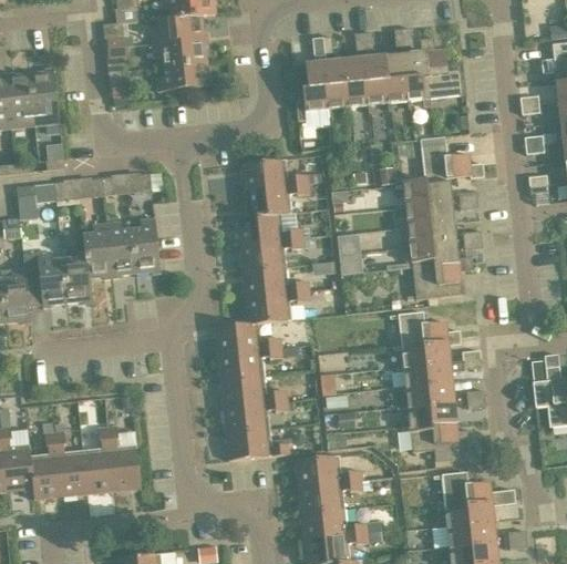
[(115,0),(116,9),(134,7),(133,0),(115,0)]
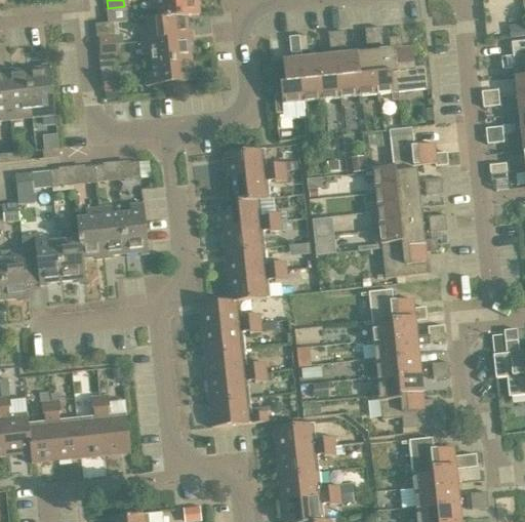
[(158,15),(151,15),(151,17),(190,13),(190,14),(202,13),(200,0),(150,0),(151,8),(157,8),(158,15)]
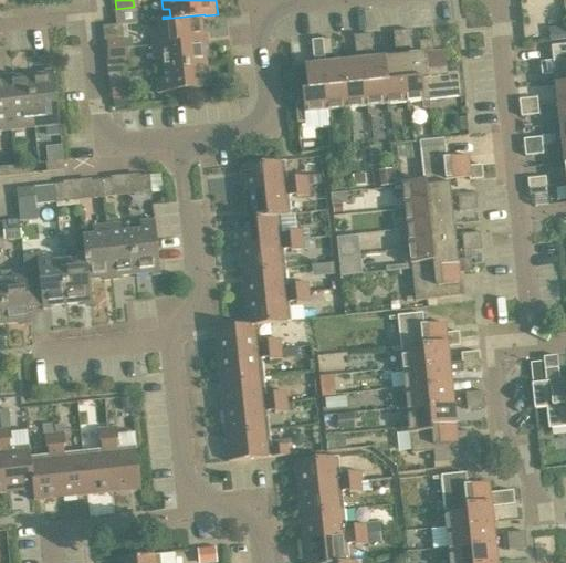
[(150,29),(153,44),(207,38),(205,16),(205,14),(163,19),(163,17),(156,18),(157,28),(150,29)]
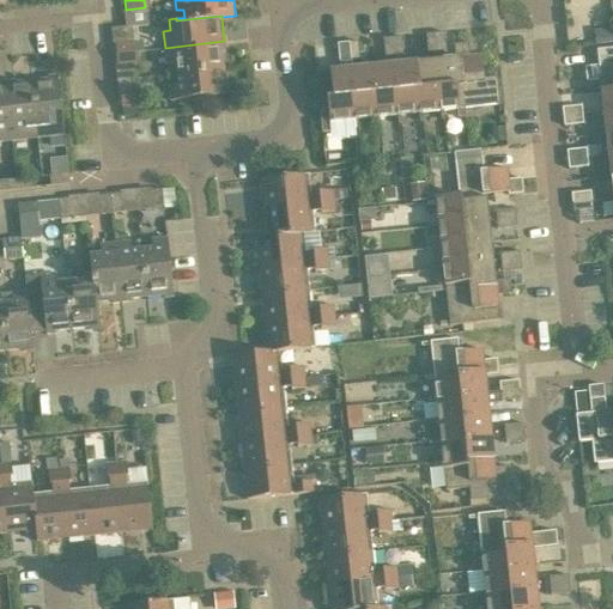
[(443,30),(435,31),(437,50),(445,49),(443,30)]
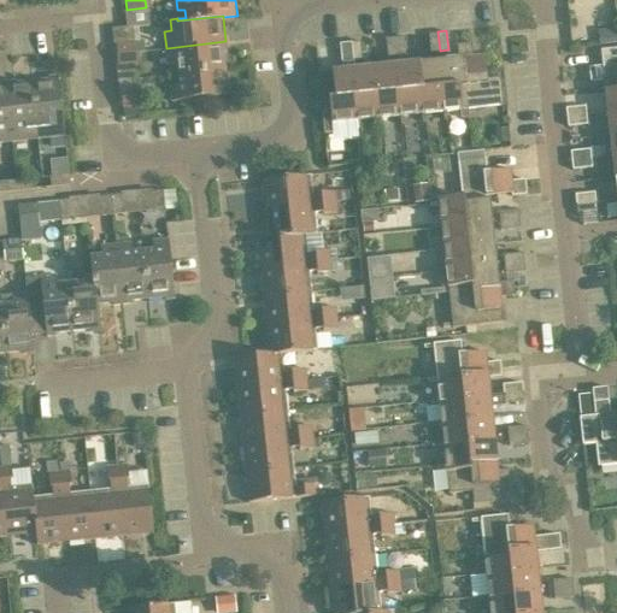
[(440,51),(438,31),(428,31),(430,51),(440,51)]
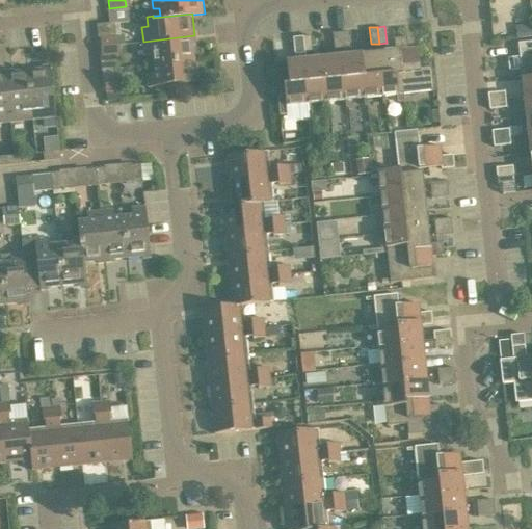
[(342,47),(340,30),(333,31),(334,48),(342,47)]
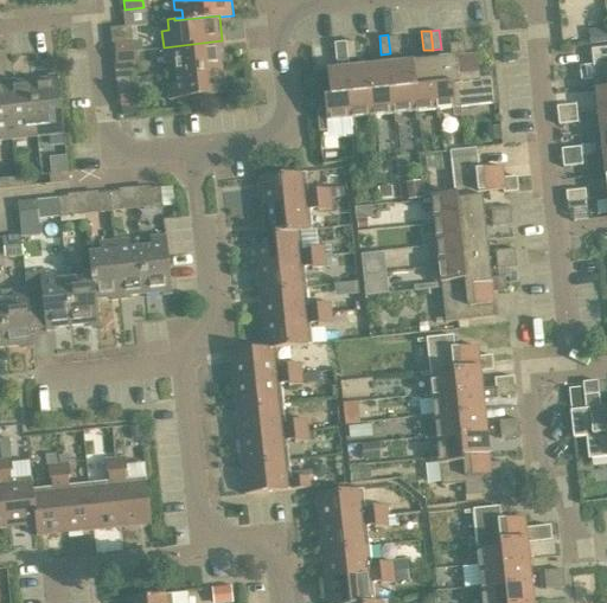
[(397,34),(388,34),(390,53),(400,53),(397,34)]
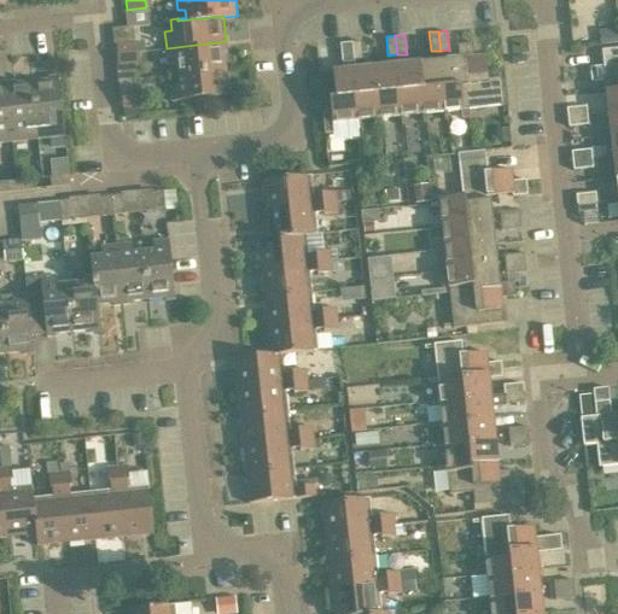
[(116,41),(116,53),(136,51),(135,39),(116,41)]
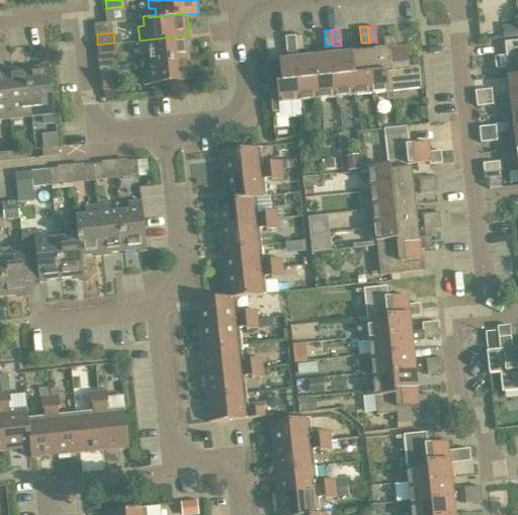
[(303,32),(294,33),(296,50),(305,50),(303,32)]
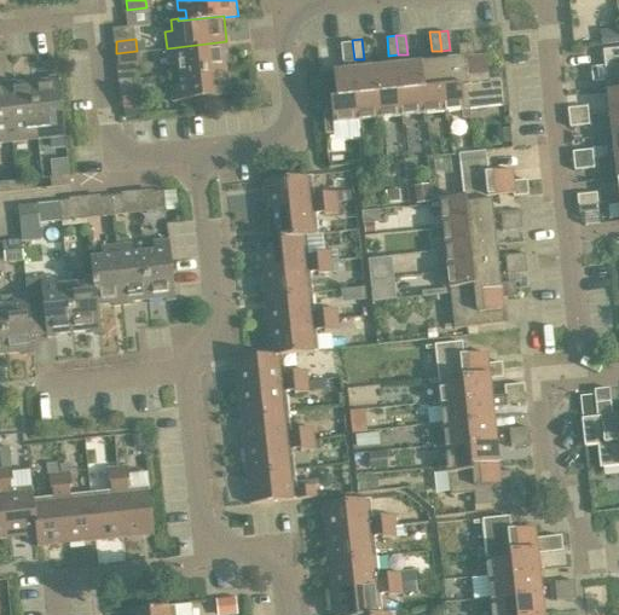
[(354,59),(352,40),(343,41),(345,61),(354,59)]
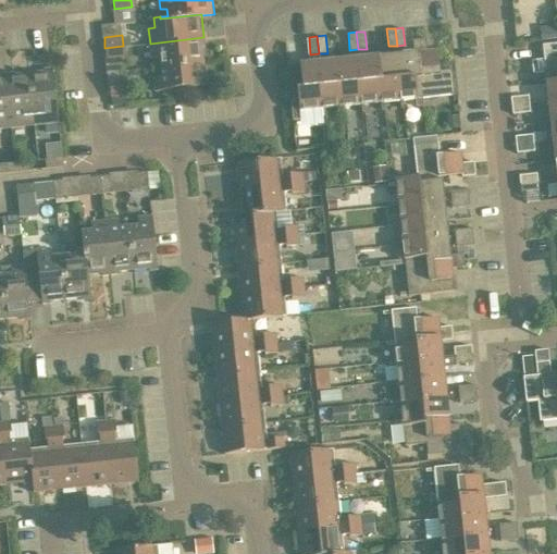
[(158,56),(159,65),(206,60),(203,37),(150,44),(151,57),(158,56)]
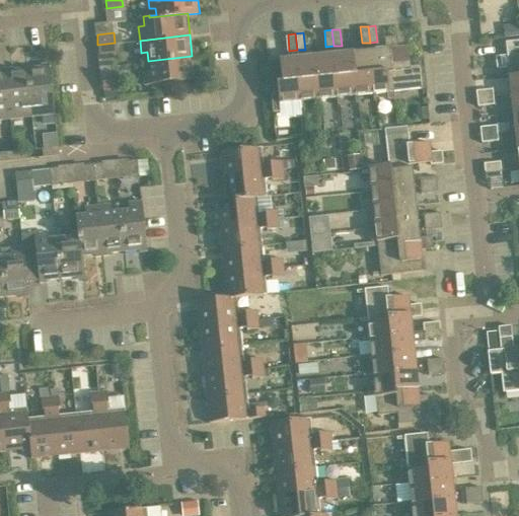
[(383,35),(385,47),(389,47),(391,69),(386,70),(388,90),(423,86),(421,63),(410,65),(408,45),(397,46),(396,34),(383,35)]
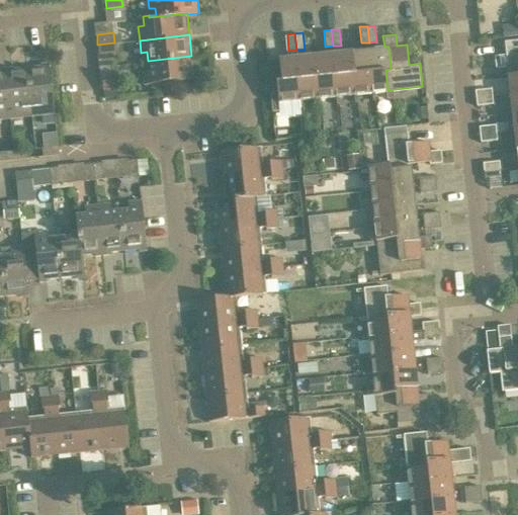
[(508,65),(509,75),(517,73),(517,38),(505,40),(506,53),(495,55),(496,66),(508,65)]
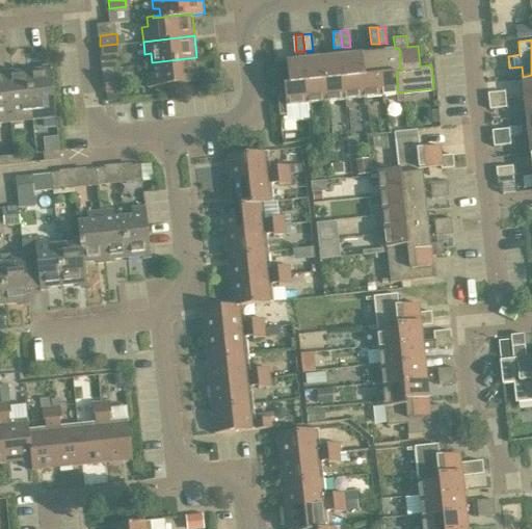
[(117,44),(100,46),(101,55),(118,53),(117,44)]
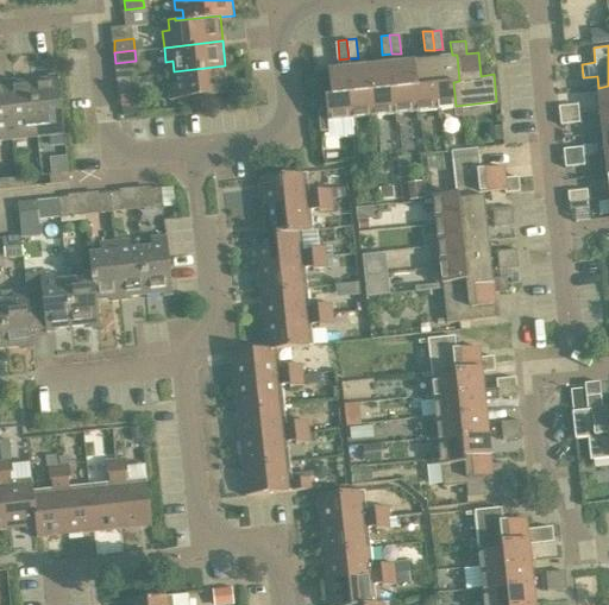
[(452,55),(435,57),(438,83),(432,84),(435,108),(456,106),(453,82),(459,81),(457,55),(452,55)]
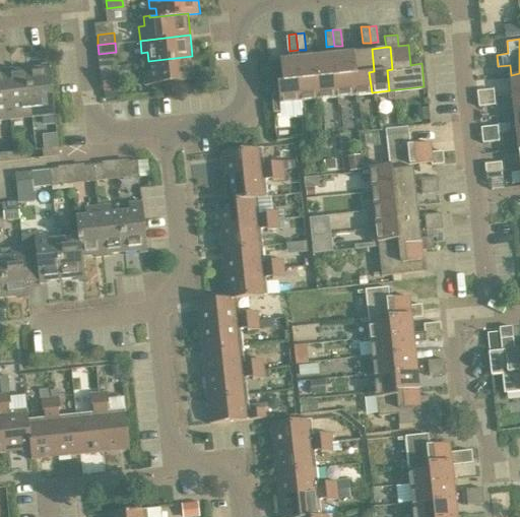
[(372,49),(353,51),(355,73),(351,74),(353,94),(372,92),(369,72),(374,71),(372,49)]
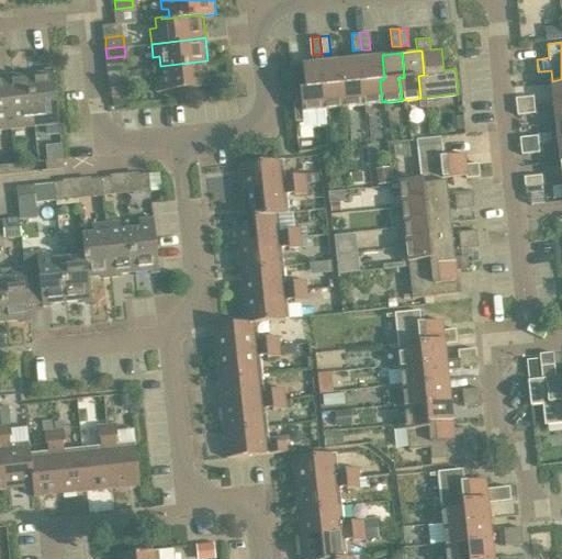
[(382,55),(362,57),(366,81),(360,82),(362,104),(382,102),(380,80),(384,79),(382,55)]
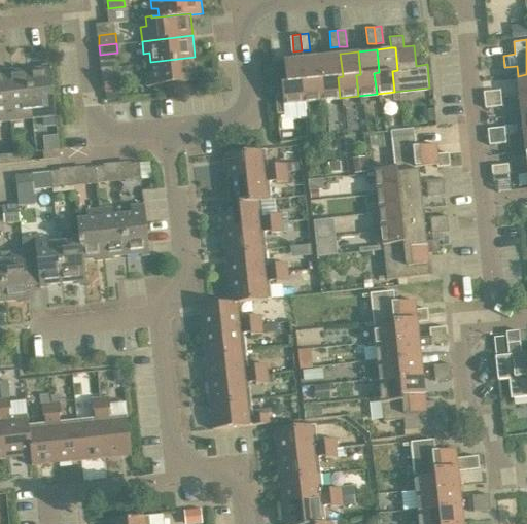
[(340,54),(321,56),(324,78),(319,79),(321,99),(340,98),(338,77),(343,76),(340,54)]
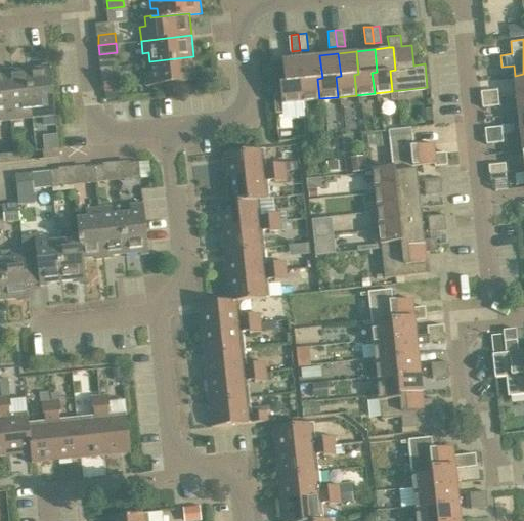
[(319,55),(301,57),(304,80),(299,81),(301,100),(319,98),(317,79),(322,78),(319,55)]
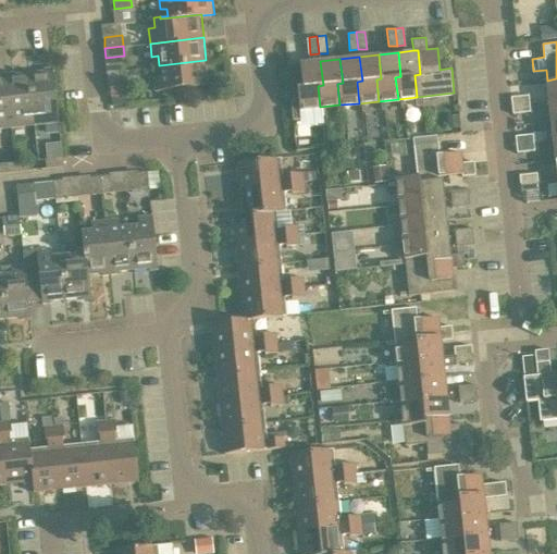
[(206,60),(159,65),(160,75),(153,75),(156,90),(209,85),(206,60)]
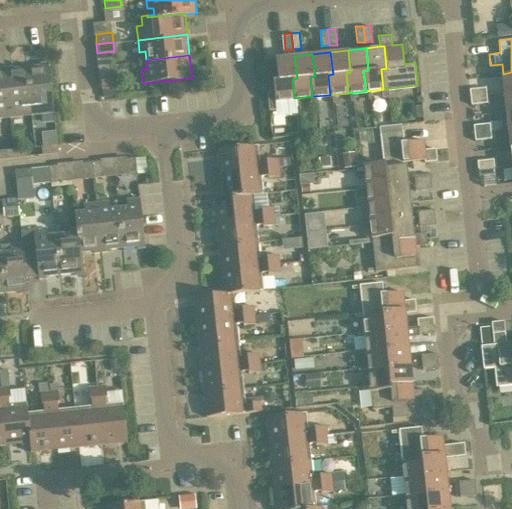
[(297,78),(294,56),(276,57),(279,79),(274,80),(276,100),(294,98),(292,79),(297,78)]
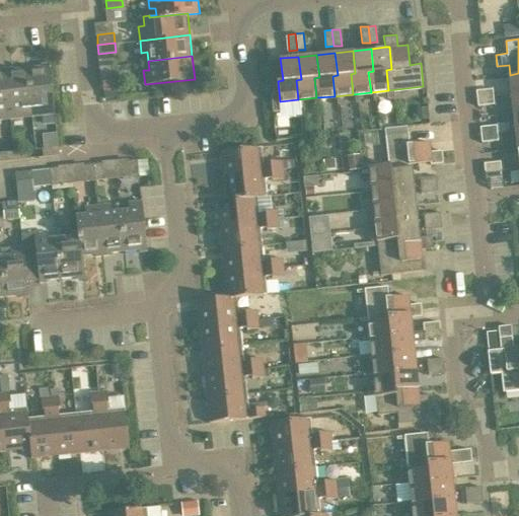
[(50,64),(26,66),(31,116),(55,113),(50,64)]
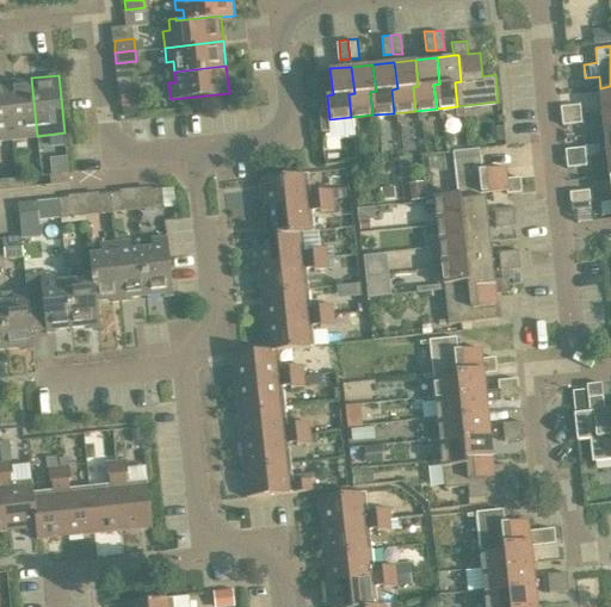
[(31,78),(6,80),(13,138),(37,136),(31,78)]
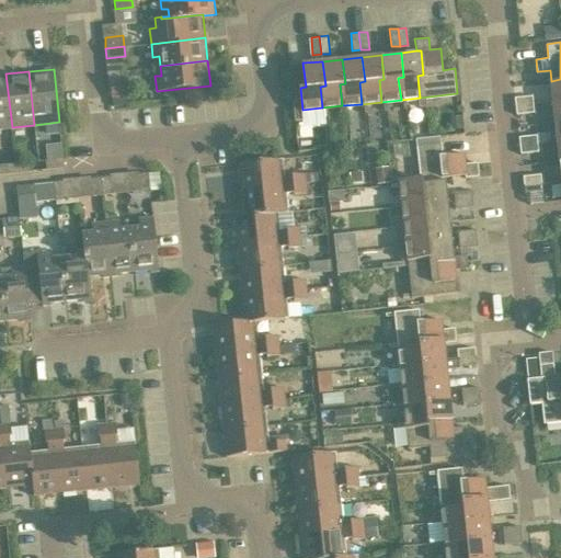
[(6,73),(0,73),(0,128),(12,127),(6,73)]
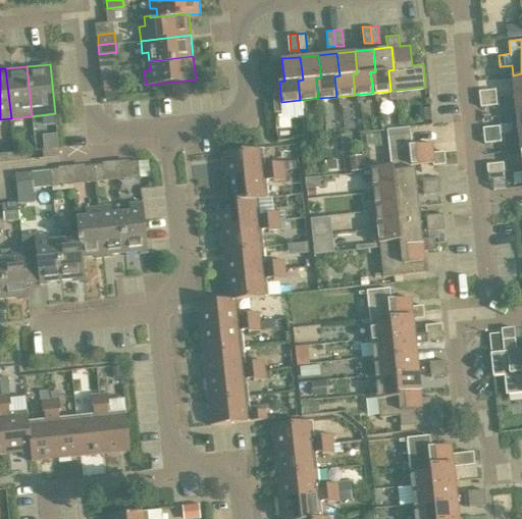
[(521,73),(513,75),(515,93),(521,92),(521,73)]
